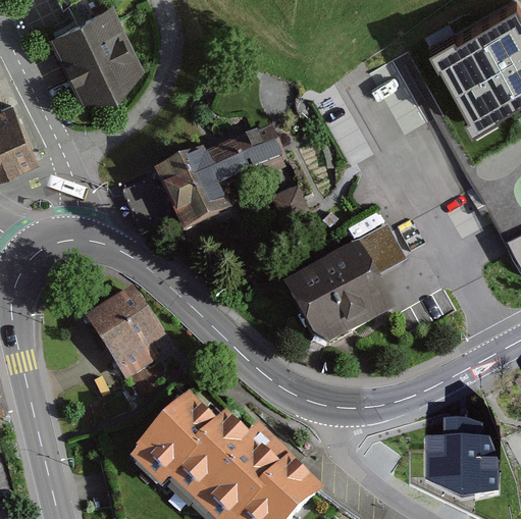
[(520,96),(520,9),(516,1),(455,35),(453,31),(428,45),(436,60),(439,59),(468,110),(463,113),(470,125),(520,96)]
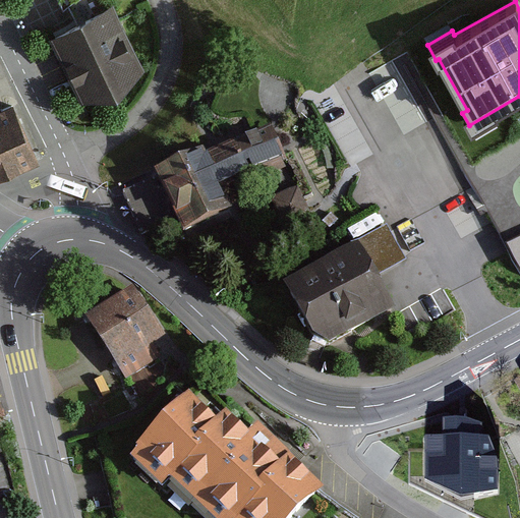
[(132,46),(111,2),(50,31),(80,95),(141,65),(132,46)]
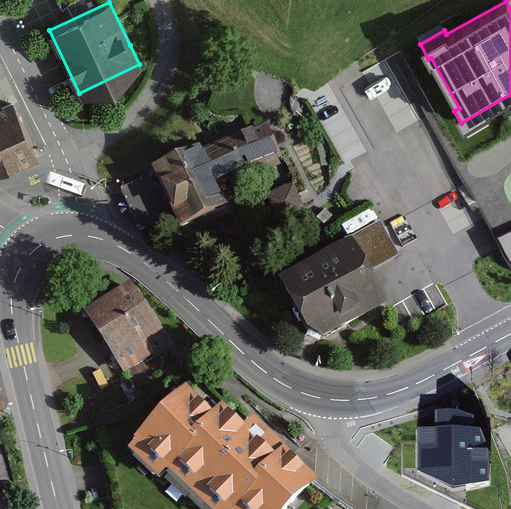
[(0,166),(37,150),(15,99),(0,106),(0,166)]
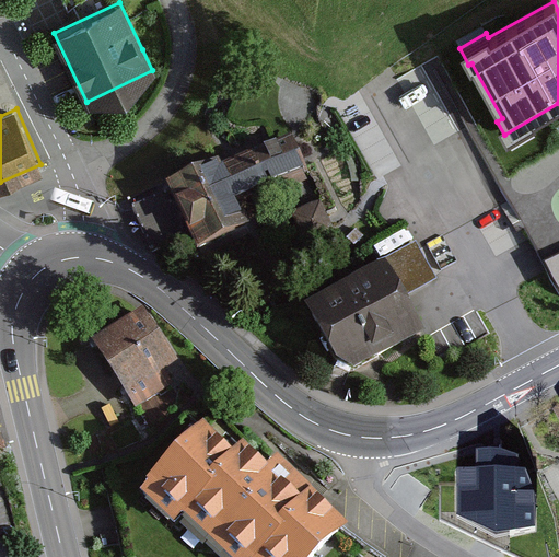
[(267,131),(163,181),(195,247),(241,224),(231,206),(289,178),(267,131)]
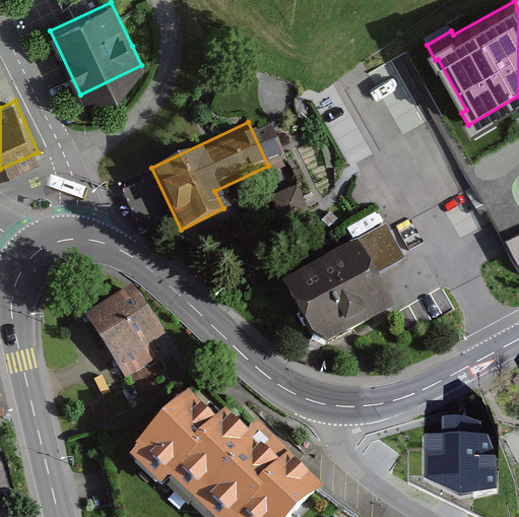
[(518,231),(505,239),(518,264),(518,231)]
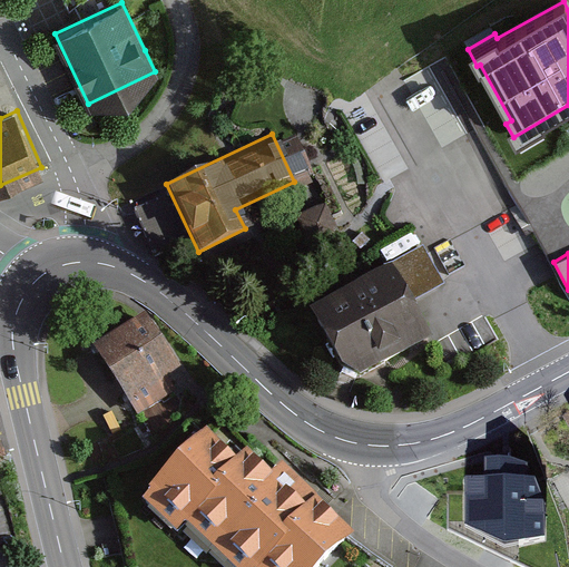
[(391,262),(308,308),(341,365),(360,374),(432,334),(391,262)]
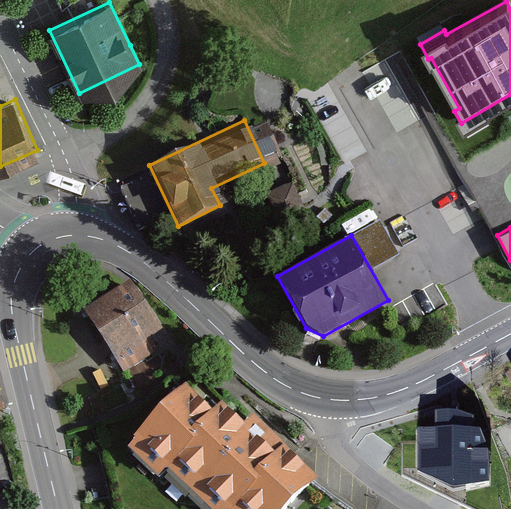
[(156,325),(125,281),(85,309),(124,365),(150,347),(142,335),(156,325)]
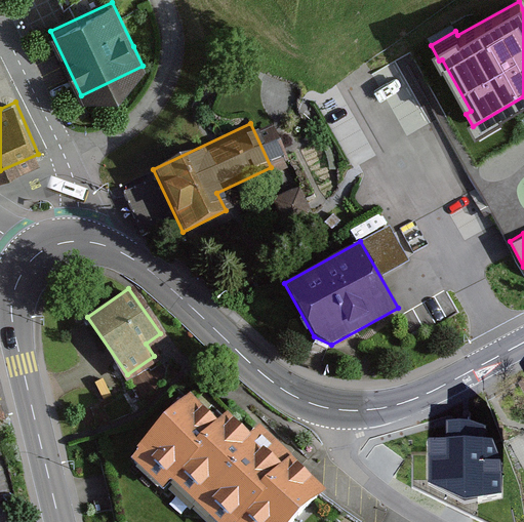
[(190,392),(127,454),(164,490),(173,481),(215,521),(289,521),(325,487),(259,423),(251,432),(227,408),(217,418),(190,392)]
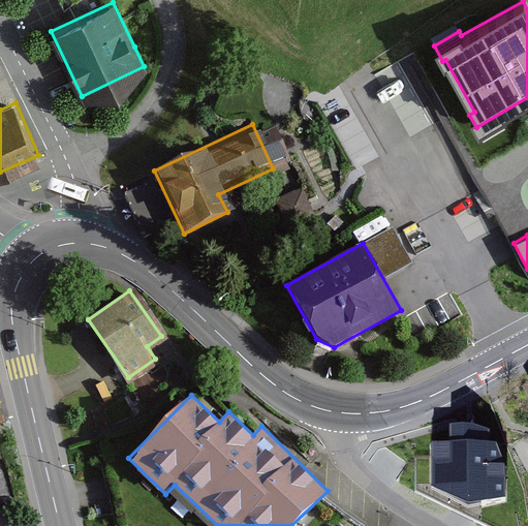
[(495,439),(431,440),(432,484),(467,504),(505,495),(505,462),(495,439)]
